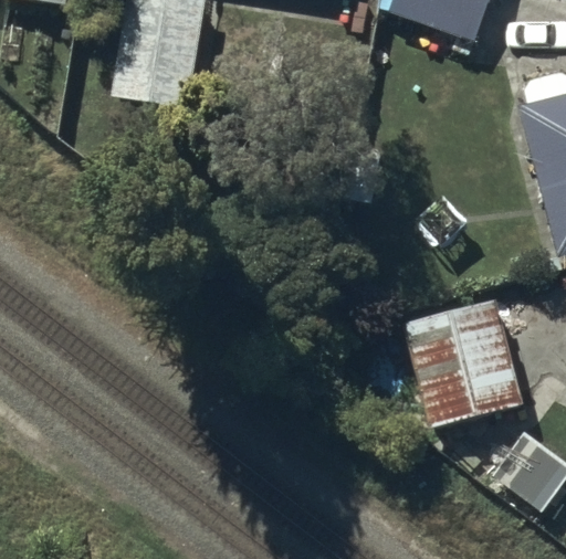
[(126,0),(112,94),(187,106),(205,0),(126,0)]
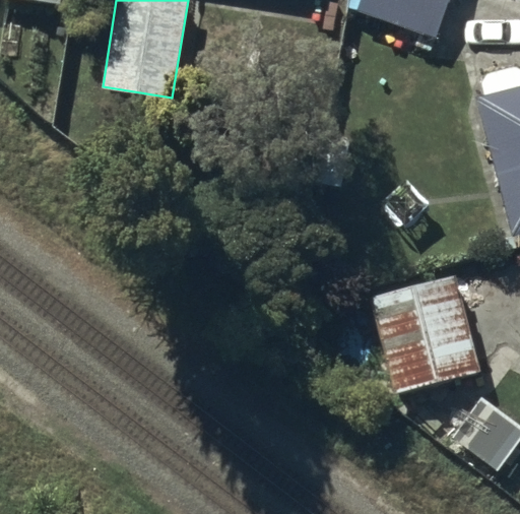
[(363,0),(360,8),(437,35),(449,0),(363,0)]
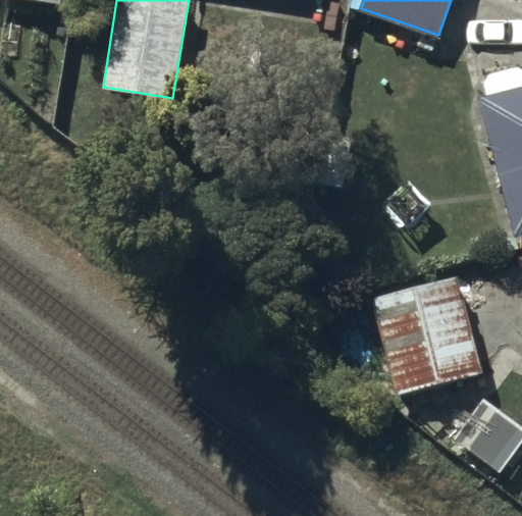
[(521,88),(491,96),(521,213),(521,88)]
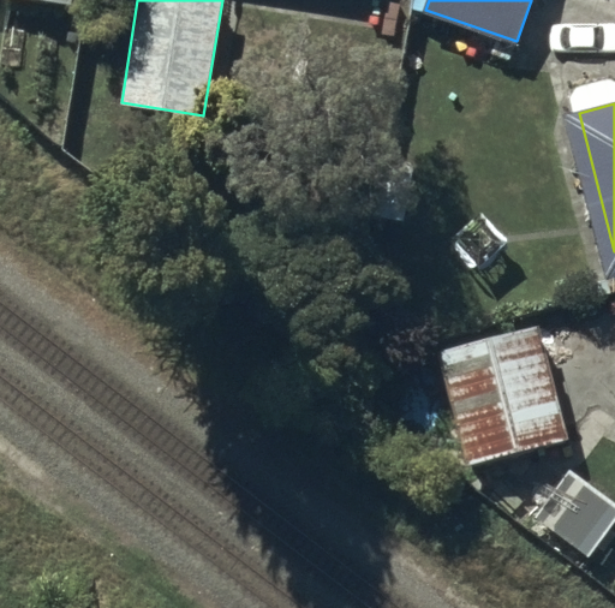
[(537,325),(445,349),(473,458),(567,434),(537,325)]
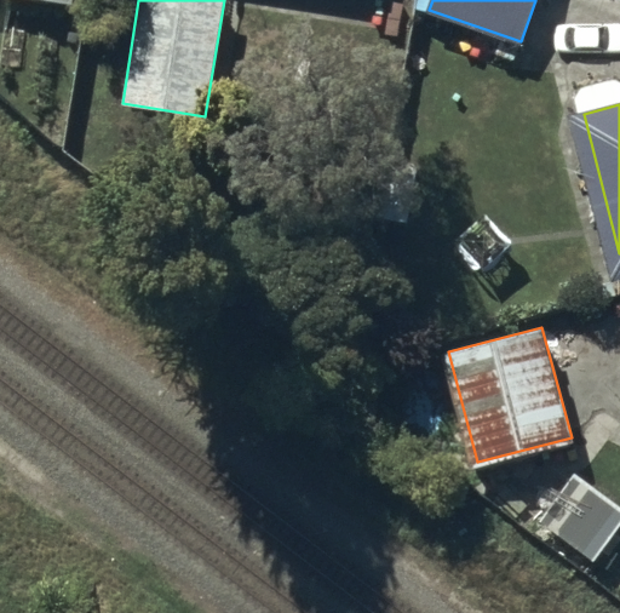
[(619,522),(619,508),(581,477),(549,517),(595,554),(619,522)]
